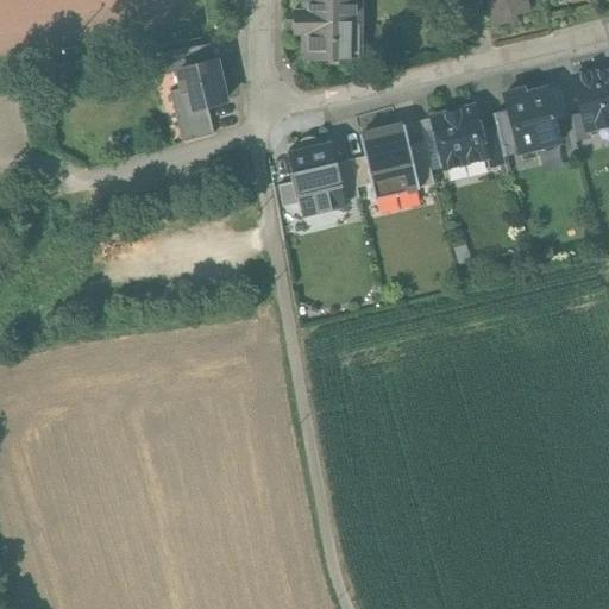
[(303,0),(303,12),(293,12),(293,23),(349,23),(358,23),(358,0),(303,0)]
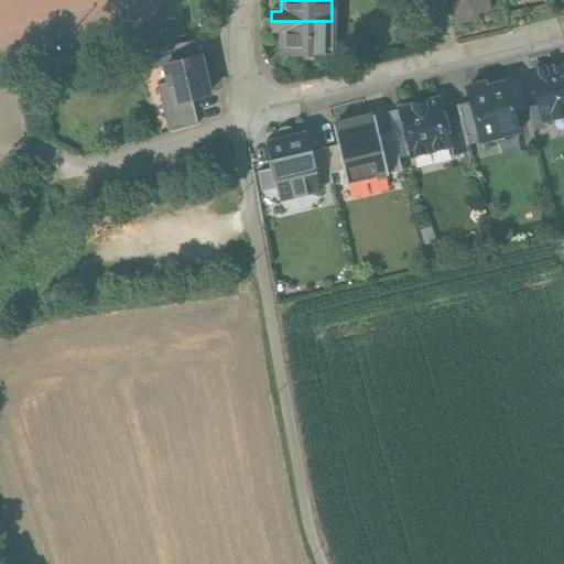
[(414,0),(422,29),(437,25),(431,0),(414,0)]
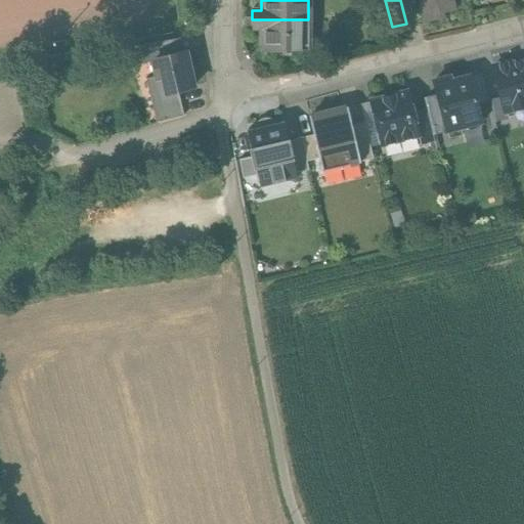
[(420,0),(426,23),(443,19),(442,14),(454,12),(451,0),(420,0)]
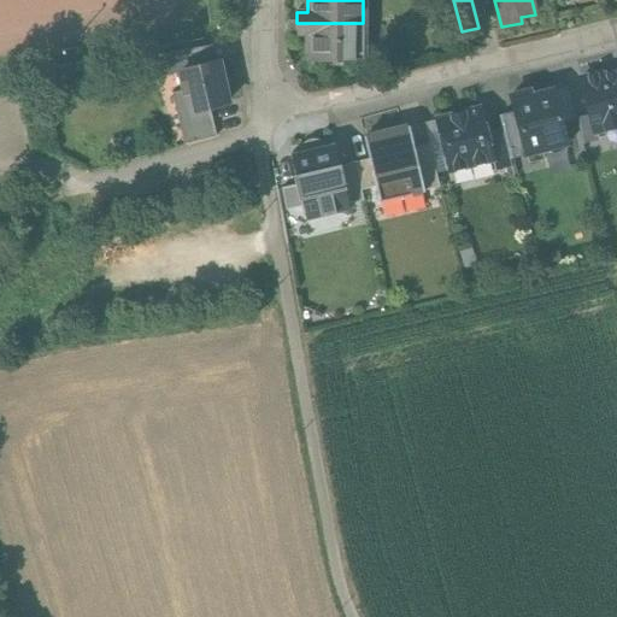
[(353,23),(297,23),(297,34),(309,34),(309,63),(353,63),(353,23)]
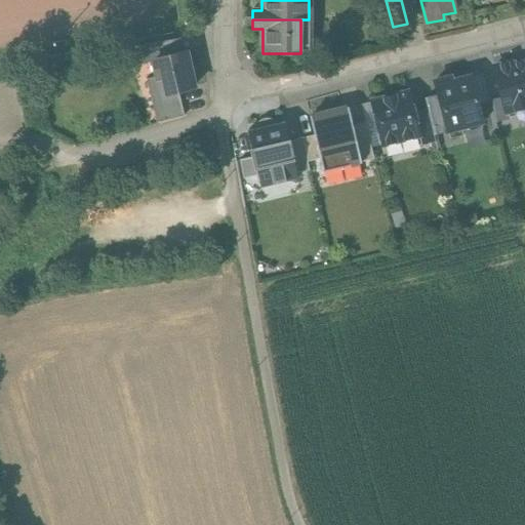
[(182,39),(135,47),(138,66),(153,62),(154,62),(186,53),(182,39)]
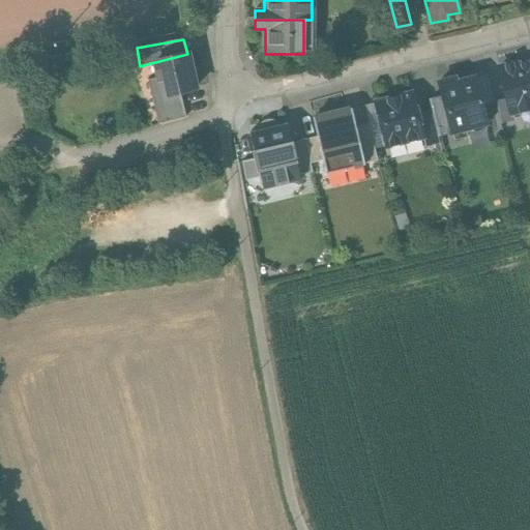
[(187,54),(155,62),(159,79),(149,81),(157,114),(175,109),(171,93),(195,87),(187,54)]
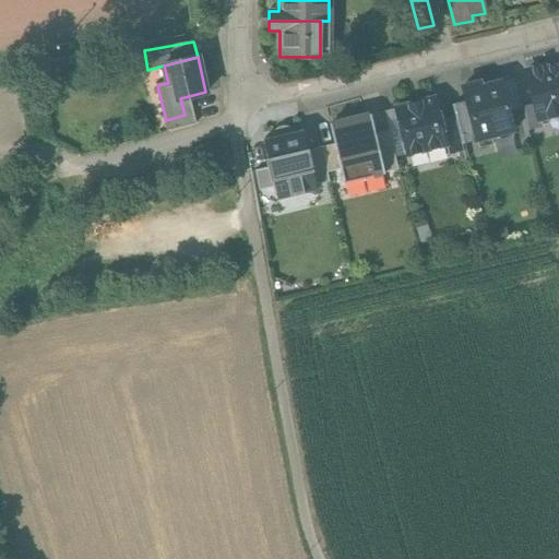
[(544,67),(526,71),(538,120),(558,114),(558,64),(546,69),(544,67)]
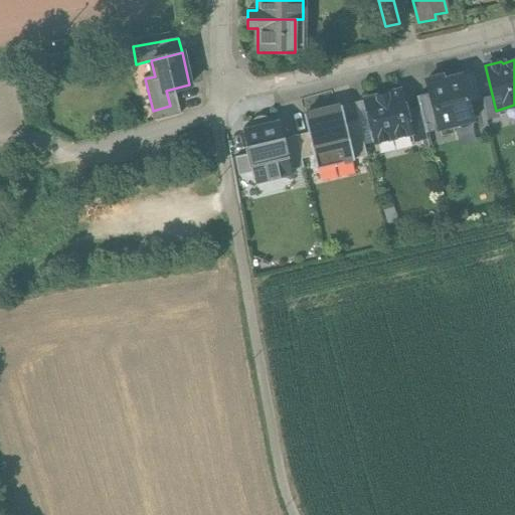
[(461,75),(445,79),(444,76),(426,80),(430,95),(439,129),(453,126),(456,121),(472,117),(473,121),(474,120),(468,96),(466,96),(461,75)]
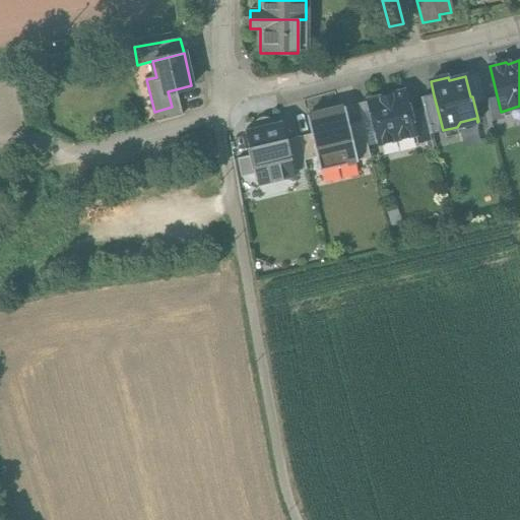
[(403,92),(369,102),(379,143),(414,134),(409,113),(403,92)]
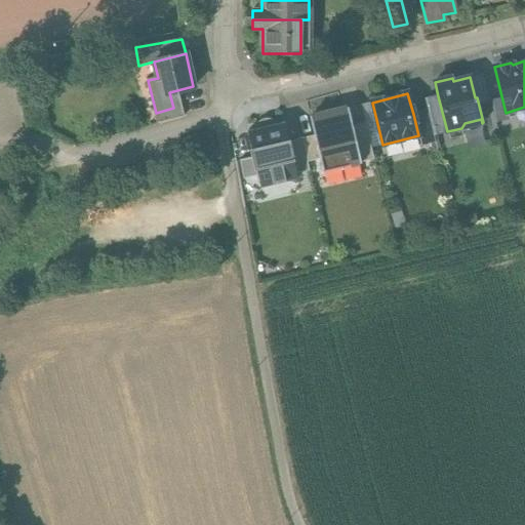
[(438,96),(425,99),(427,110),(434,135),(447,131),(438,96)]
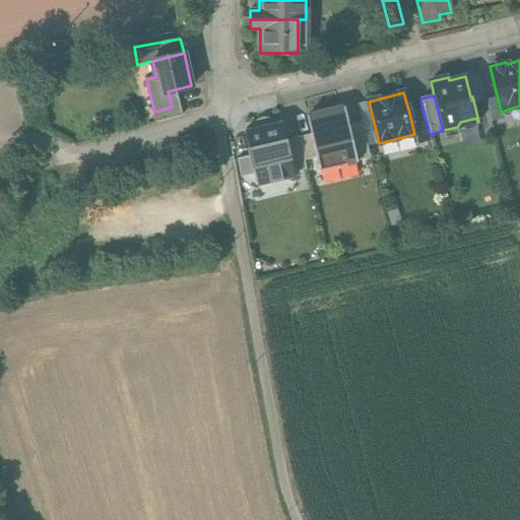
[(172,107),(154,112),(155,116),(180,110),(179,104),(172,107)]
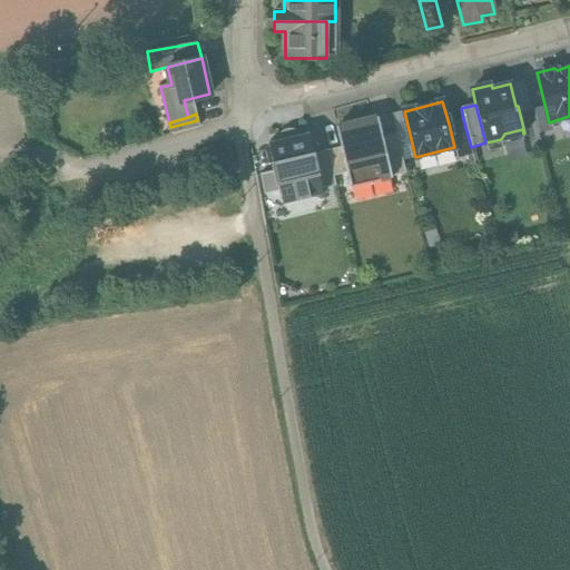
[(377,117),(336,127),(341,147),(346,173),(350,187),(392,177),(383,137),(377,117)]
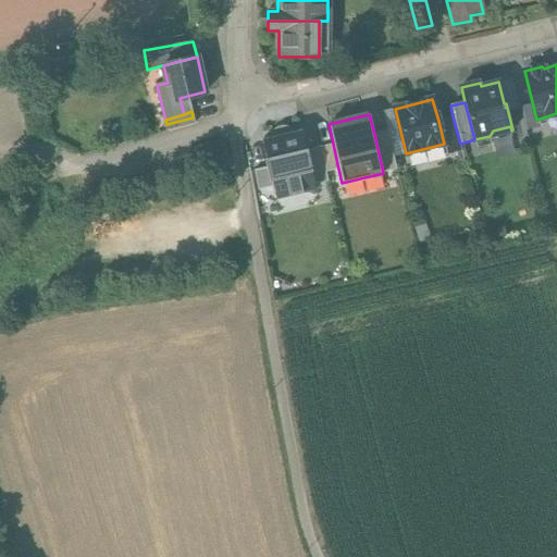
[(453,116),(438,121),(444,144),(447,155),(461,150),(460,144),(453,116)]
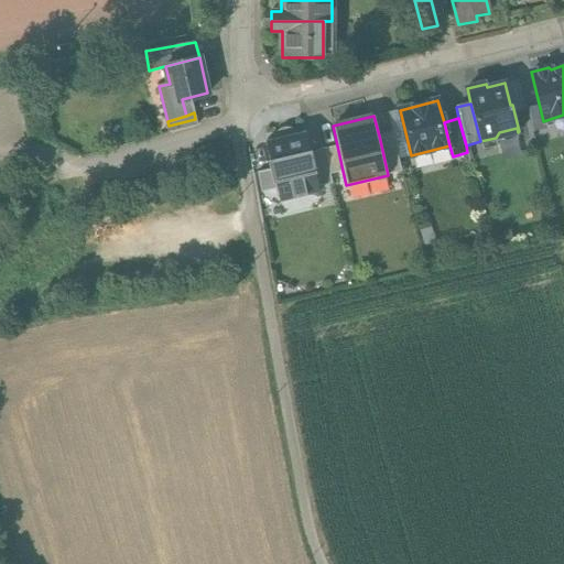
[(305,132),(266,141),(272,169),(277,190),(280,202),(320,192),(318,187),(310,152),(305,132)]
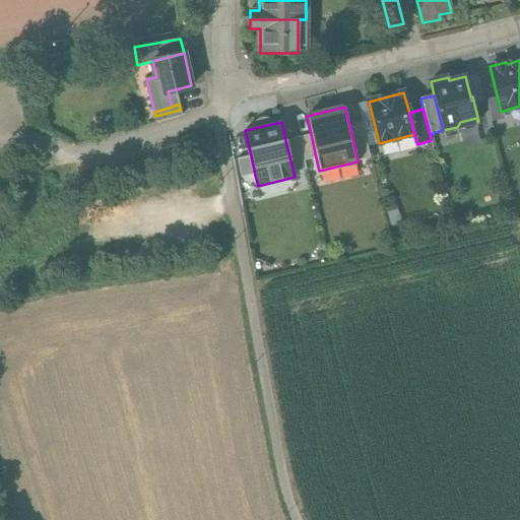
[(362,122),(349,125),(358,161),(371,158),(362,122)]
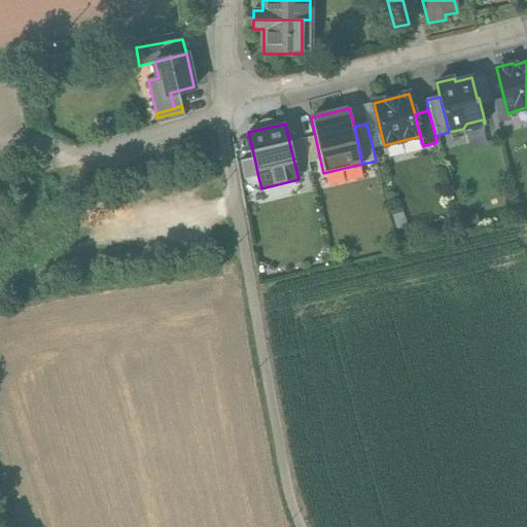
[(315,136),(303,139),(309,163),(320,160),(315,136)]
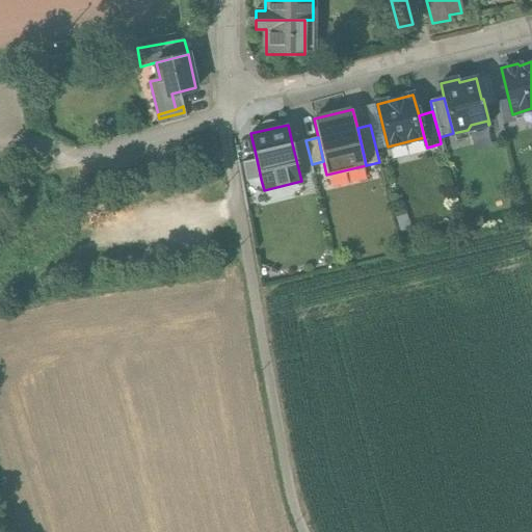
[(306,140),(292,143),(300,177),(314,174),(312,164),(306,140)]
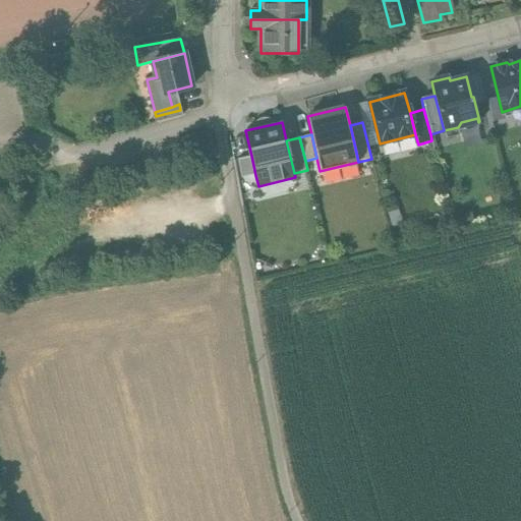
[(251,156),(238,159),(241,178),(255,175),(251,156)]
